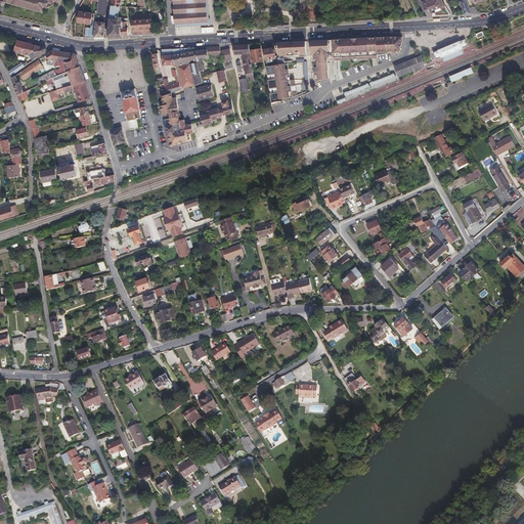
[(0,0),(0,2),(42,13),(43,9),(46,10),(52,6),(53,3),(56,4),(57,0),(0,0)]
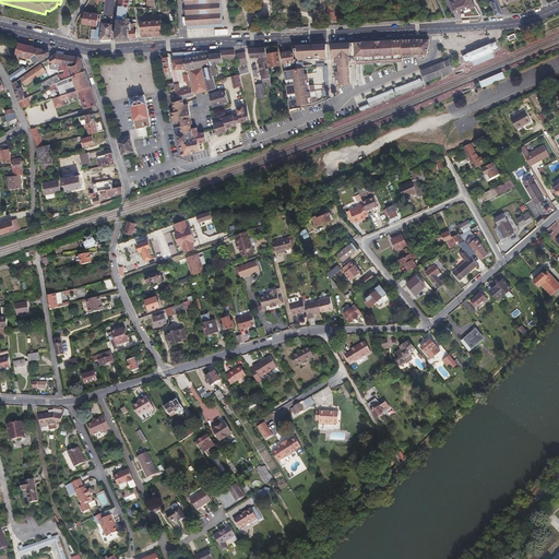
[(104,0),(105,2),(103,15),(114,16),(115,0),(104,0)]
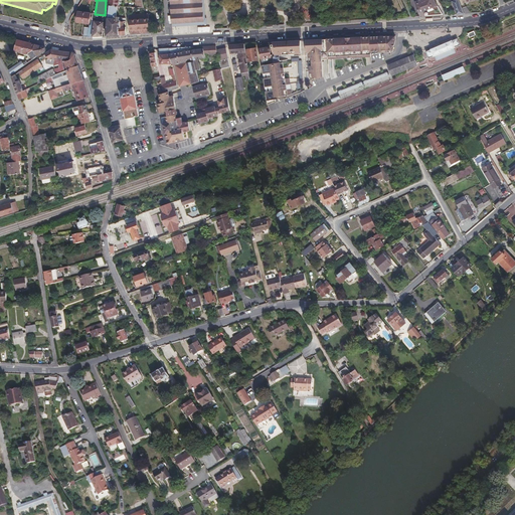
[(202,23),(200,0),(170,0),(172,24),(202,23)]
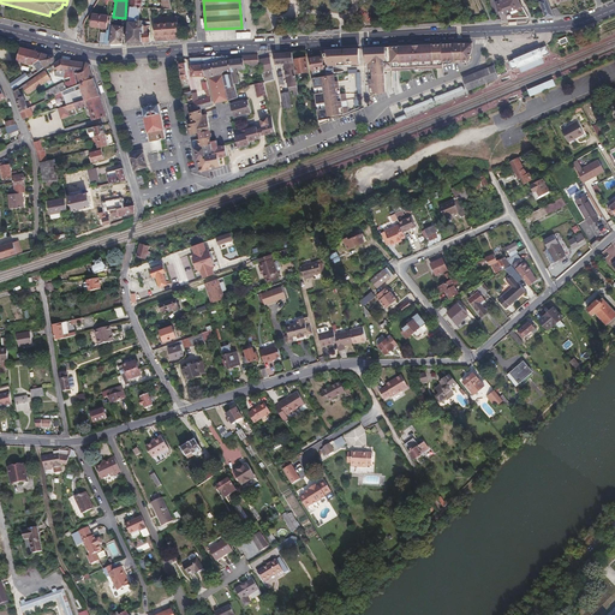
[(529,19),(518,0),(507,0),(495,4),(501,22),(529,19)]
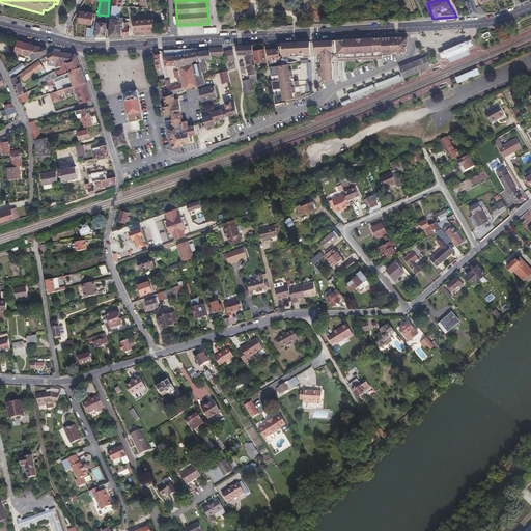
[(472,0),(465,0),(472,16),(478,16),(472,0)]
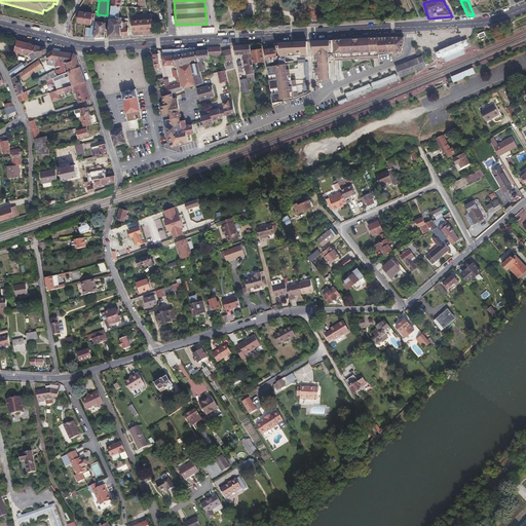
[(120,16),(121,7),(112,7),(108,38),(119,37),(121,37),(122,29),(124,29),(124,23),(123,23),(123,17),(120,16)]
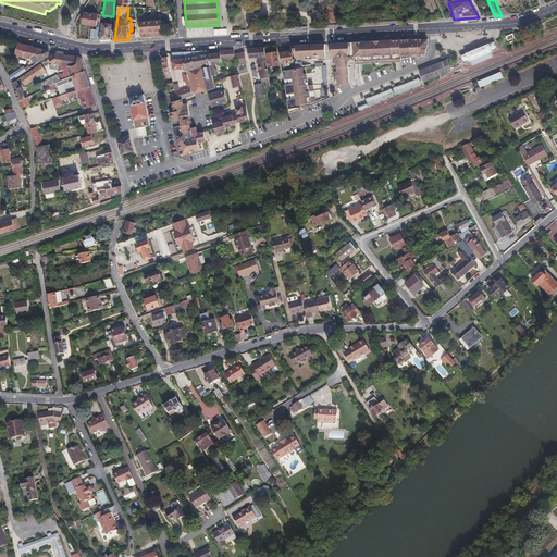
[(83,23),(90,24),(91,13),(85,12),(83,23)]
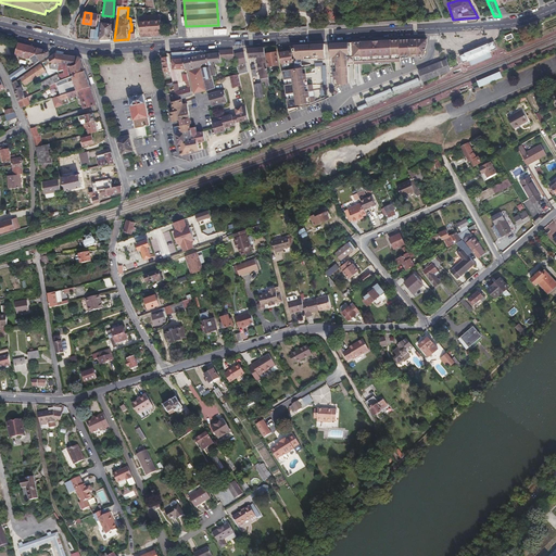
[(160,16),(139,16),(140,38),(148,38),(162,37),(160,16)]
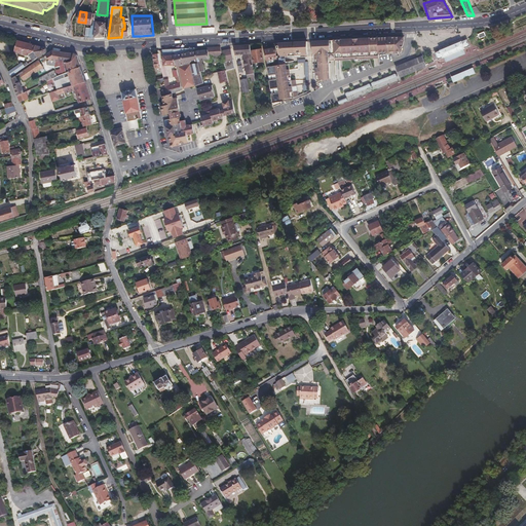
[(85,28),(84,37),(95,38),(97,22),(96,22),(92,21),(92,26),(90,26),(90,28),(85,28)]
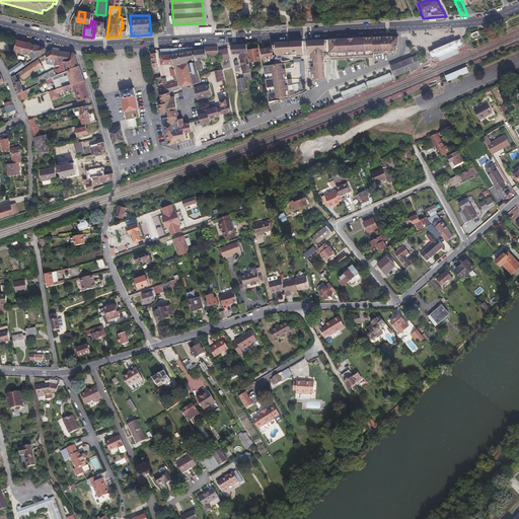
[(95,21),(93,38),(97,36),(102,36),(104,22),(95,21)]
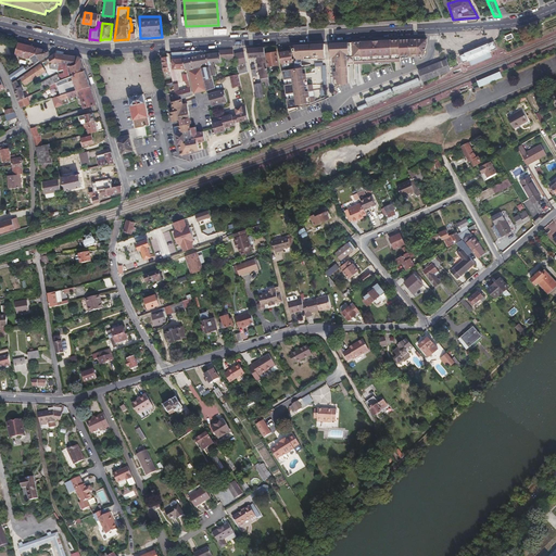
[(397,63),(402,63),(401,60),(401,41),(352,43),(353,66),(397,63)]
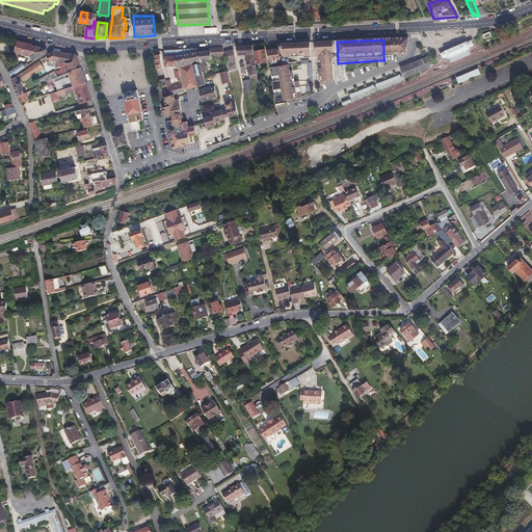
[(383,40),(383,57),(406,56),(407,45),(407,40),(396,40),(389,40),(383,40)]
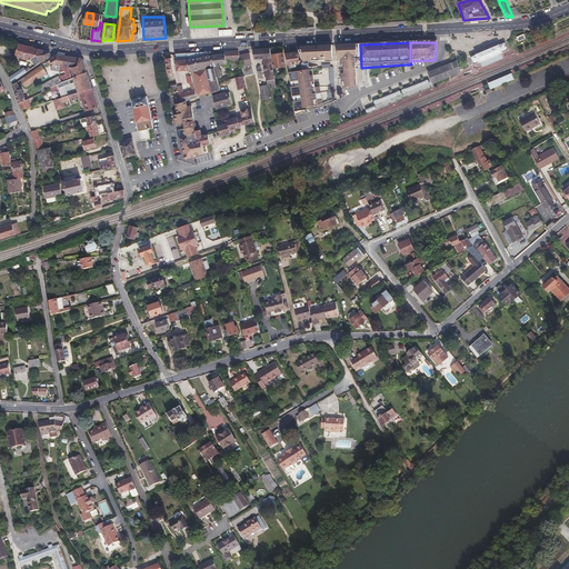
[(478,53),(470,57),(471,59),(472,61),(472,62),(473,66),(481,62),(483,61),(491,58),(493,57),(502,53),(509,51),(505,42),(490,49),(480,52),(478,53)]
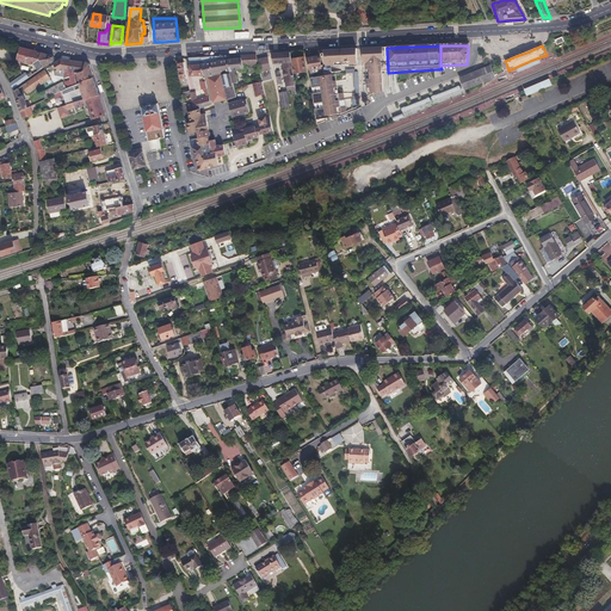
[(387,48),(364,50),(364,65),(366,65),(368,96),(374,96),(383,91),(382,73),(388,73),(387,48)]
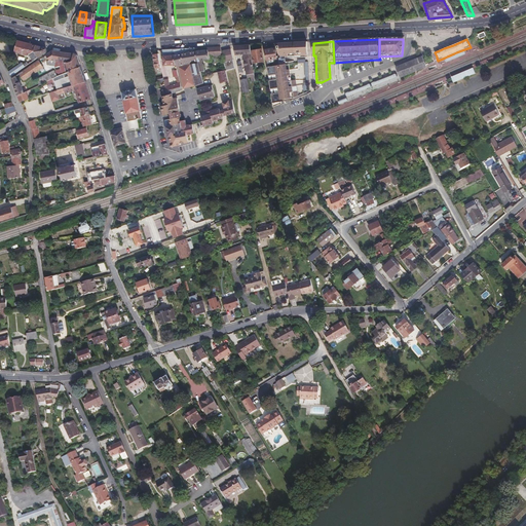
[(16,42),(14,52),(28,57),(29,55),(34,52),(33,50),(34,46),(16,42)]
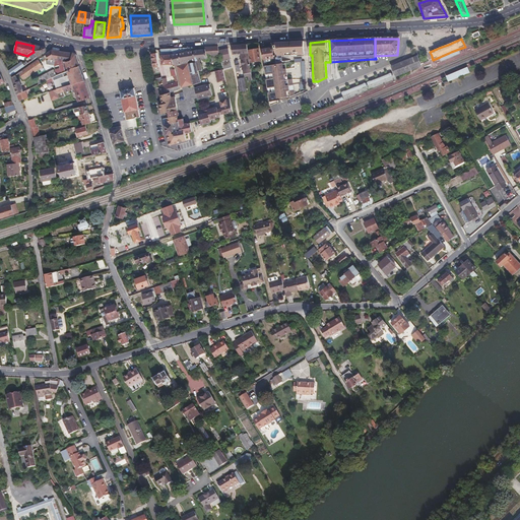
[(272,50),(262,51),(270,108),(278,105),(278,102),(287,101),(287,99),(290,98),(295,96),(293,80),(288,81),(285,62),(282,63),(282,57),(305,56),(304,43),(275,44),(276,47),(274,47),(274,49),(276,49),(277,57),(274,57),(275,66),(268,67),(267,63),(272,63),(272,60),(274,60),(272,50)]
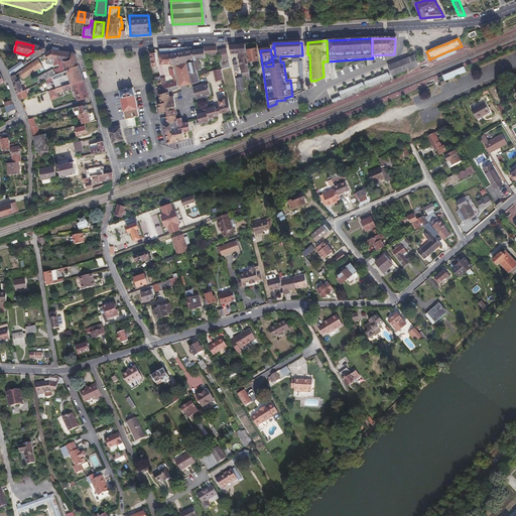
[(36,57),(45,51),(45,48),(33,45),(32,49),(33,51),(36,57)]
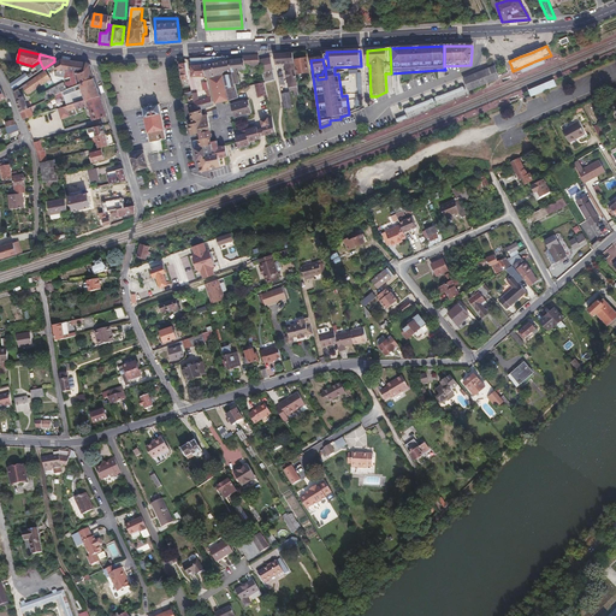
[(285,65),(289,89),(298,88),(297,82),(294,54),(274,55),(276,65),(285,65)]
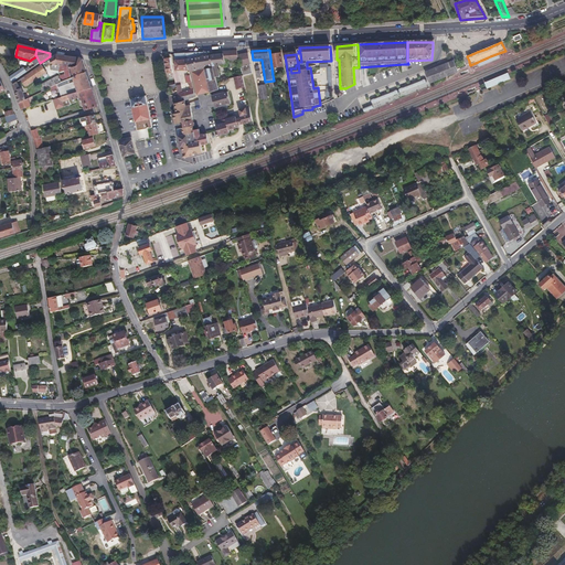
[(223,55),(211,56),(216,78),(221,77),(217,66),(225,64),(225,61),(230,60),(231,63),(240,61),(238,56),(237,51),(223,52),(223,55)]
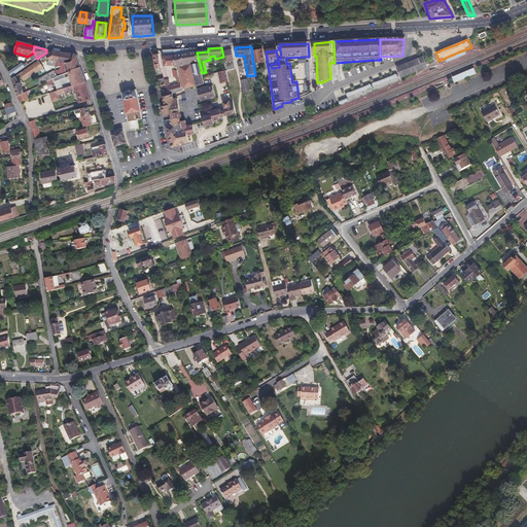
[(202,73),(197,53),(196,51),(196,49),(173,50),(177,66),(177,70),(179,69),(184,91),(205,85),(202,73)]
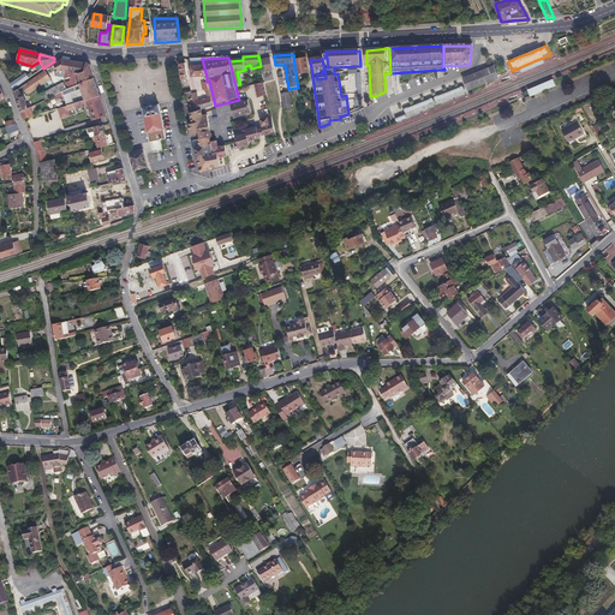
[(545,64),(543,58),(533,61),(531,63),(523,66),(520,67),(523,72),(545,64)]
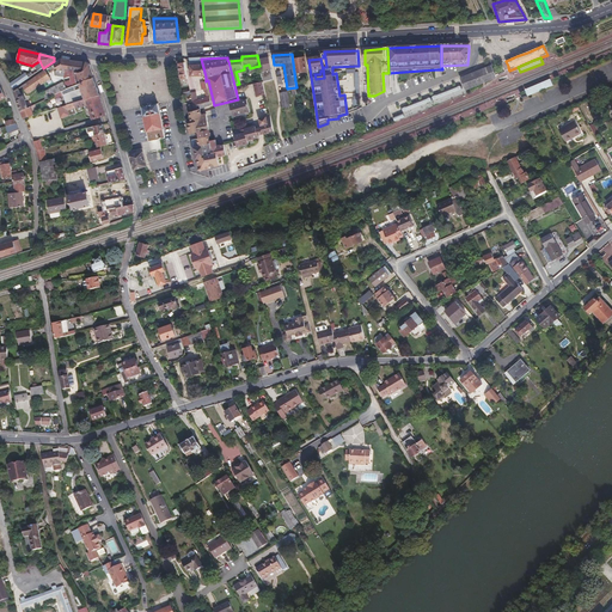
[(191,78),(206,77),(201,59),(189,60),(191,78)]
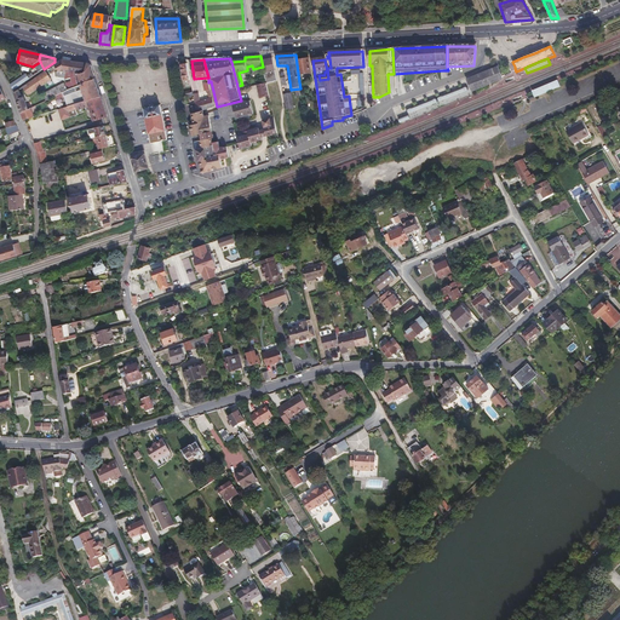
[(273,59),(262,62),(263,67),(267,84),(267,85),(277,82),(273,59)]
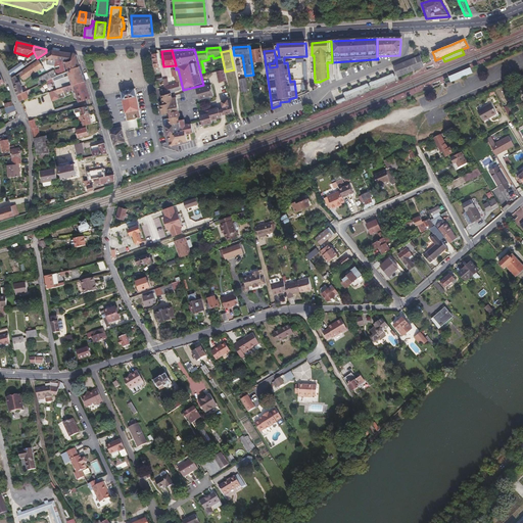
[(262,50),(251,52),(252,56),(251,57),(251,59),(252,60),(253,63),(263,62),(262,50)]
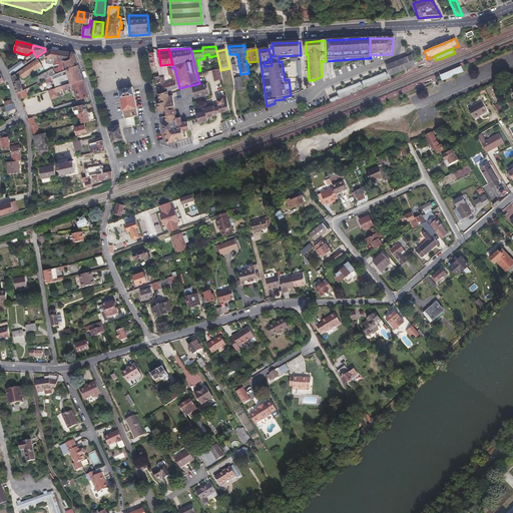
[(78,66),(75,56),(72,53),(51,50),(44,55),(47,59),(48,62),(47,65),(49,67),(53,67),(52,69),(57,67),(59,71),(54,73),(56,76),(66,72),(78,66)]
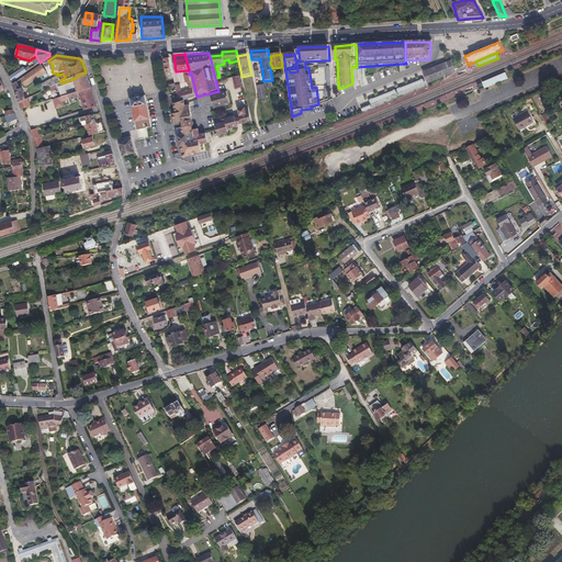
[(36,56),(31,59),(34,67),(40,63),(36,56)]
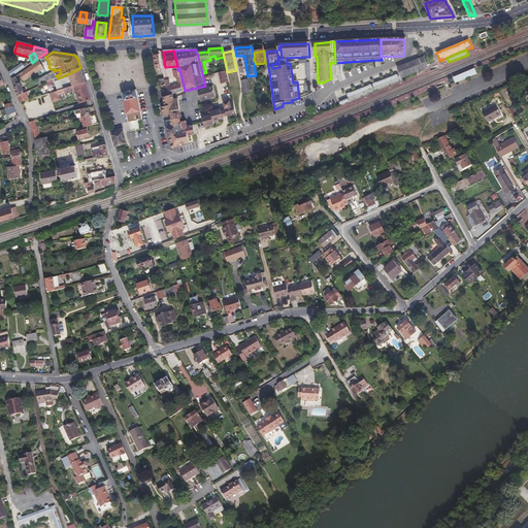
[(401,74),(402,76),(425,67),(429,65),(425,56),(411,62),(398,68),(400,72),(401,74)]
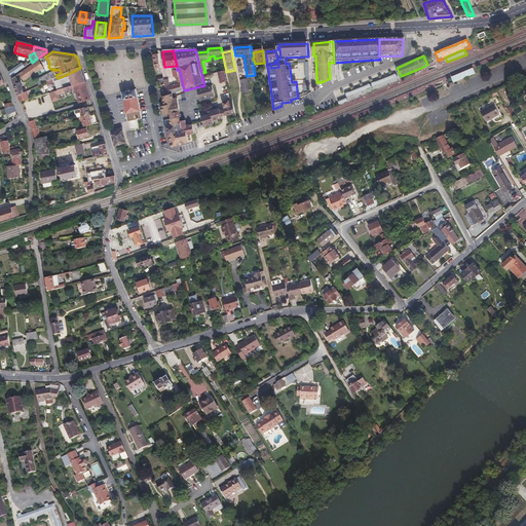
[(38,62),(33,65),(22,72),(17,75),(23,82),(42,69),(38,62)]
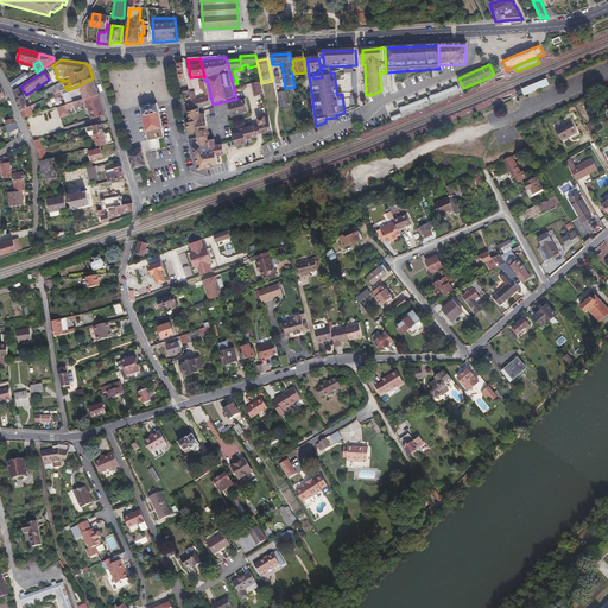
[(21,77),(12,83),(14,88),(29,78),(25,74),(21,77)]
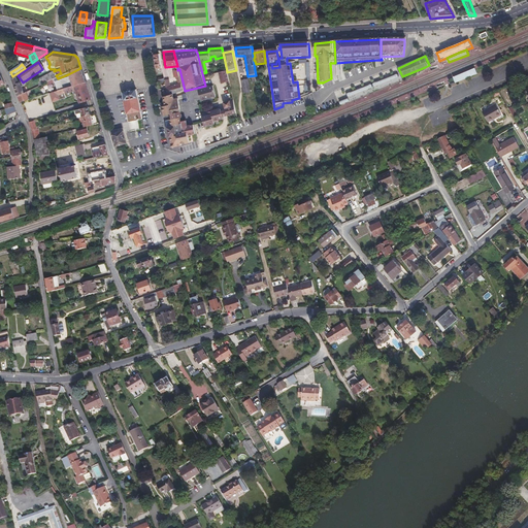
[(430,67),(429,65),(425,67),(402,76),(402,78),(430,67)]
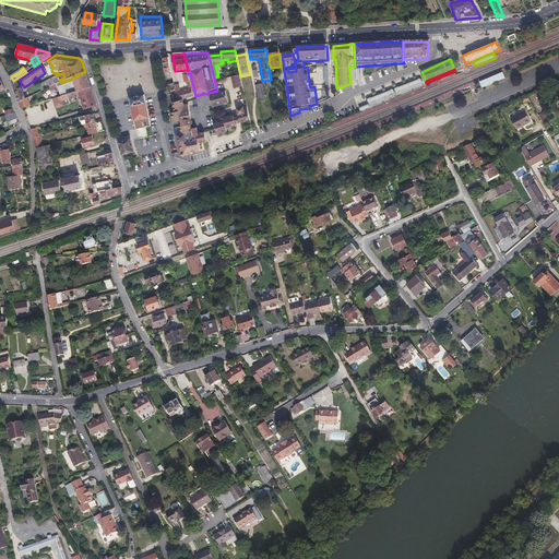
[(72,79),(73,82),(76,93),(91,88),(85,72),(72,79)]
